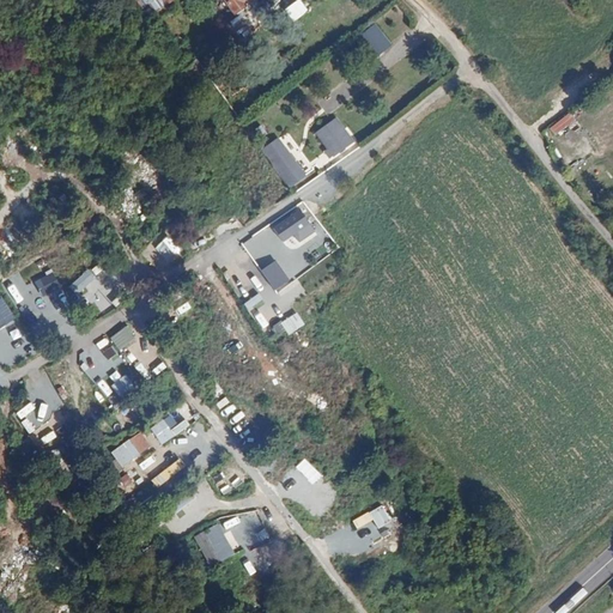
[(139,0),(137,2),(149,19),(158,12),(149,0),(139,0)]
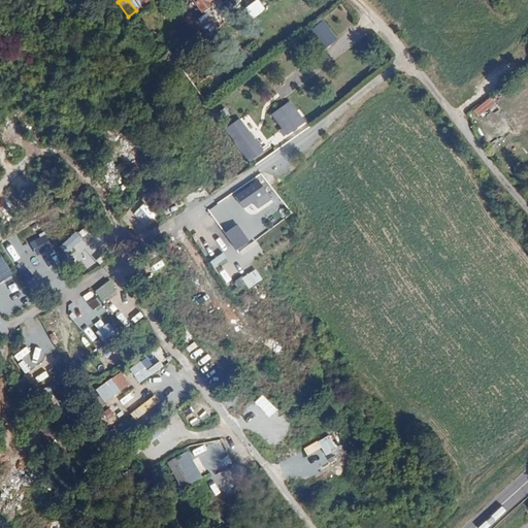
[(128,0),(136,10),(149,0),(128,0)]
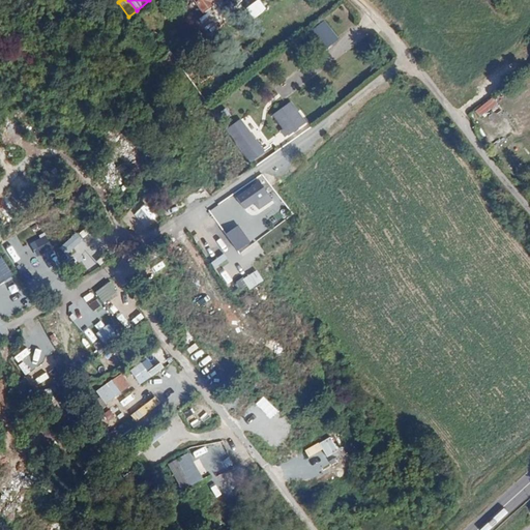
[(325,21),(312,33),(327,50),(341,38),(325,21)]
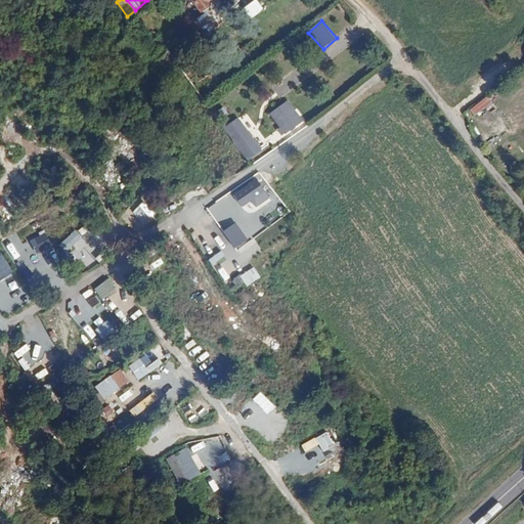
[(470,110),(475,117),(494,103),(489,96),(470,110)]
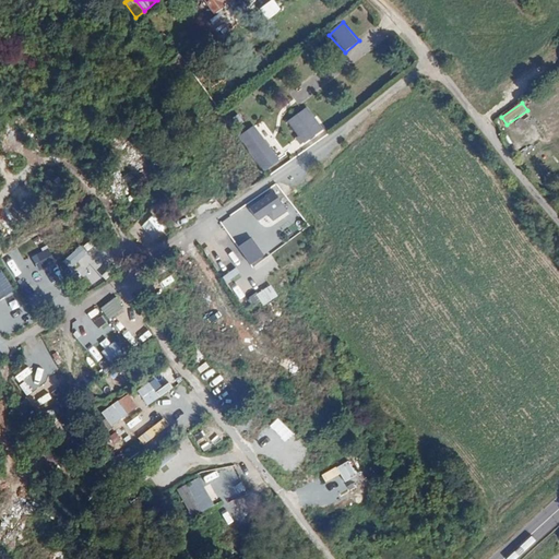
[(305,105),(295,113),(309,130),(319,123),(305,105)]
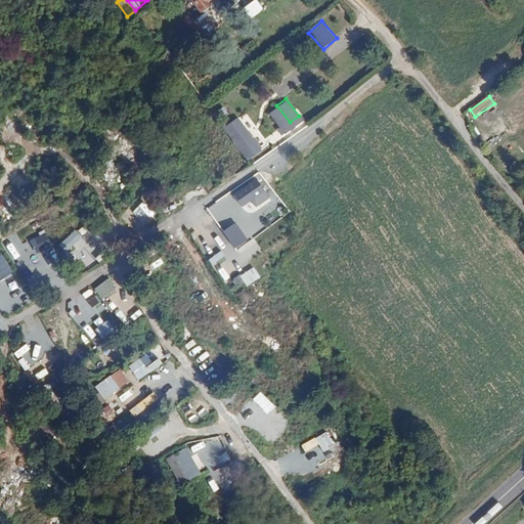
[(276,105),(269,111),(282,129),(287,134),(288,134),(295,129),(294,128),(290,122),(276,105)]
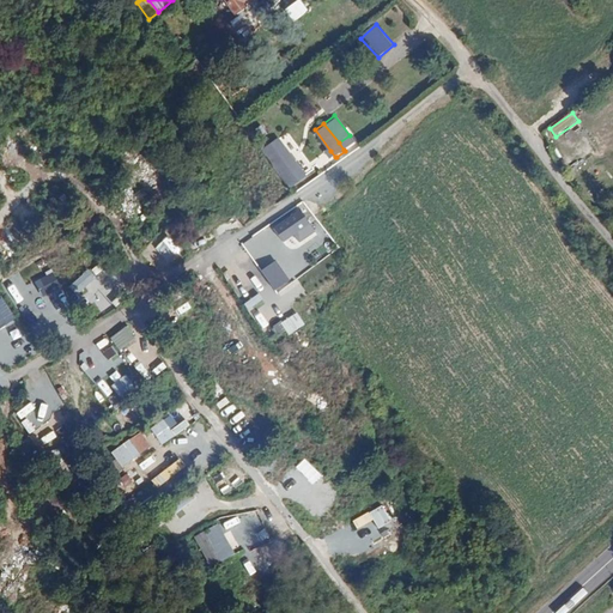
[(262,151),(271,163),(286,151),(278,140),(262,151)]
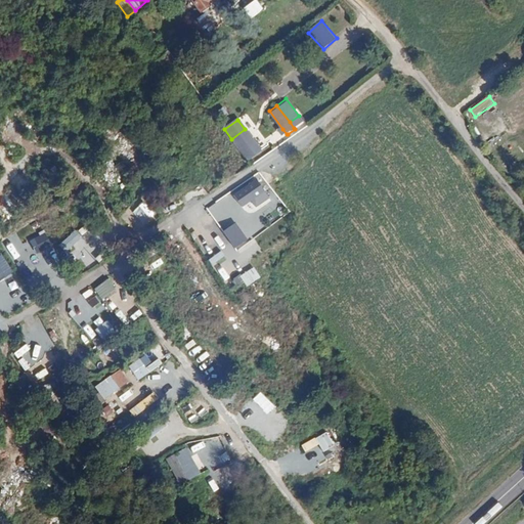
[(245,129),(231,139),(247,161),(260,150),(245,129)]
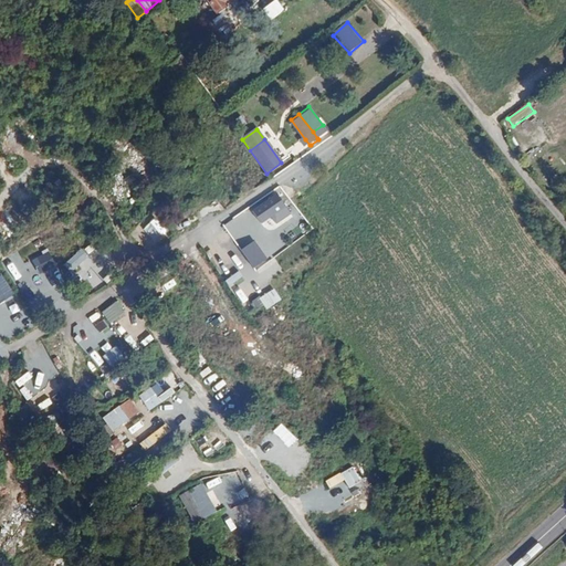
[(255,209),(257,210),(253,213),(255,216),(259,213),(261,216),(281,201),(276,194),(255,209)]
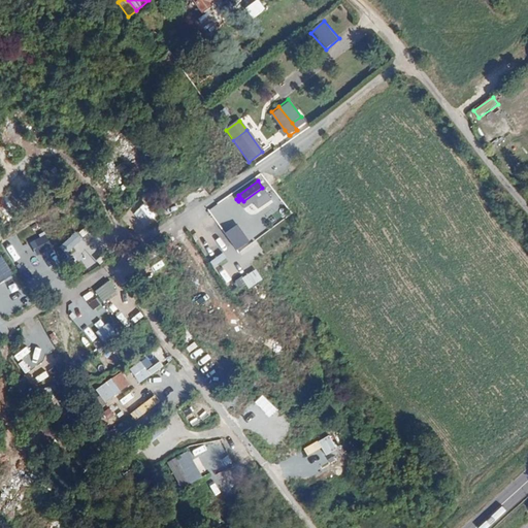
[(216,215),(236,249),(239,245),(219,212),(216,215)]
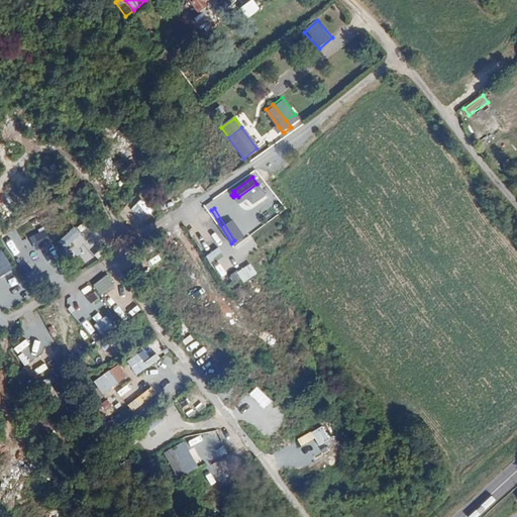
[(76,227),(59,240),(70,254),(67,256),(76,269),(96,252),(76,227)]
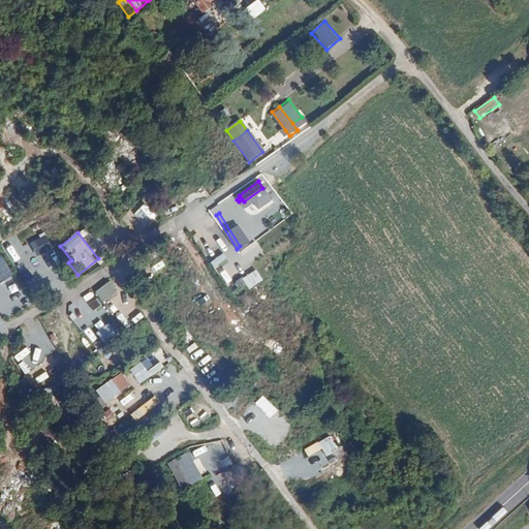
[(45,235),(30,242),(37,256),(47,252),(43,245),(50,242),(45,235)]
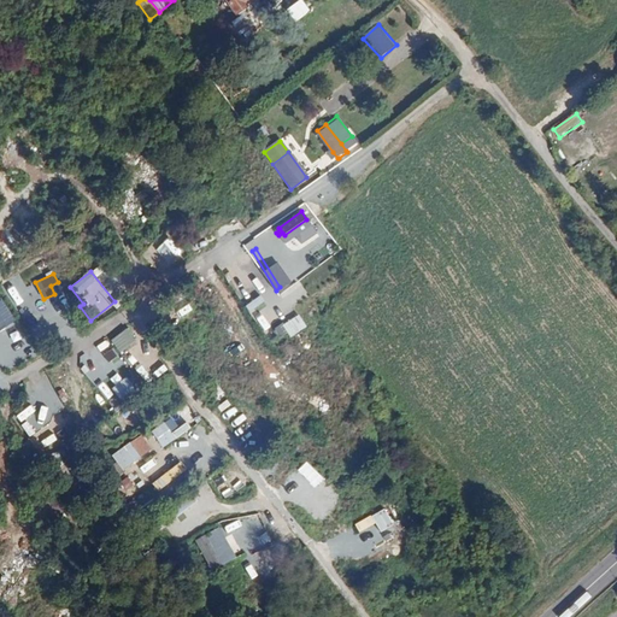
[(29,324),(36,321),(27,304),(19,307),(29,324)]
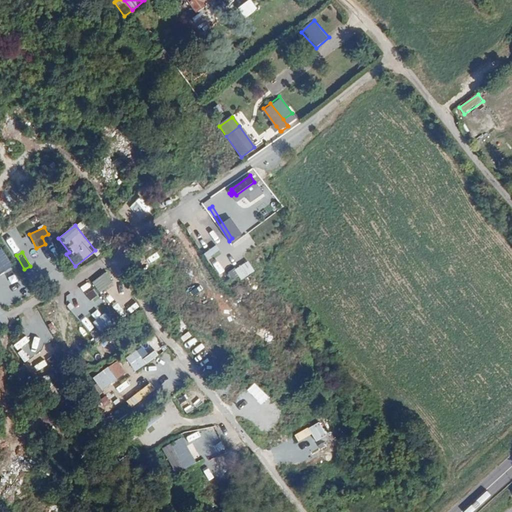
[(230,273),(235,280),(242,276),(245,280),(257,272),(250,260),(230,273)]
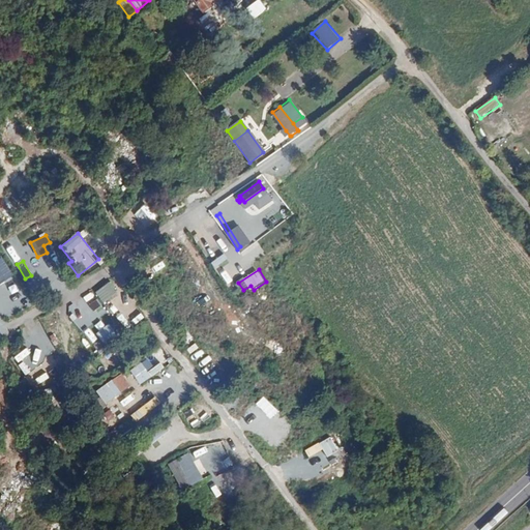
[(227,275),(206,290),(222,313),(237,301),(234,297),(240,293),(227,275)]
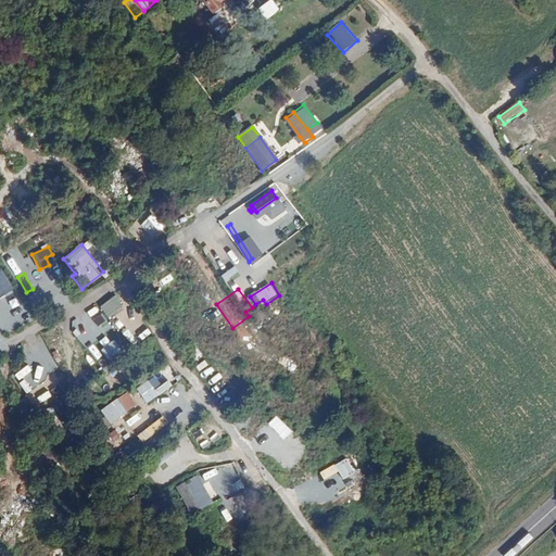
[(116,295),(101,306),(110,319),(125,308),(116,295)]
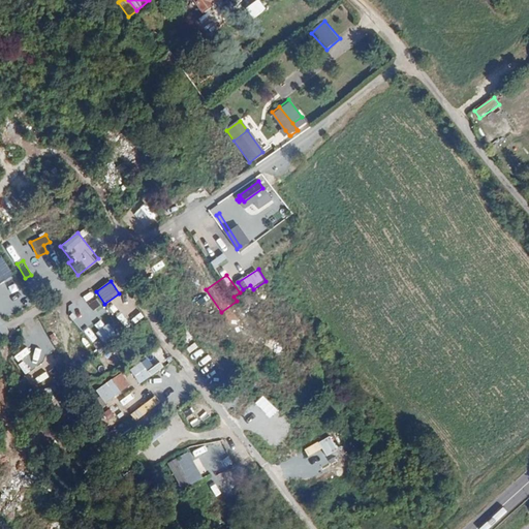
[(98,299),(90,304),(94,311),(102,306),(98,299)]
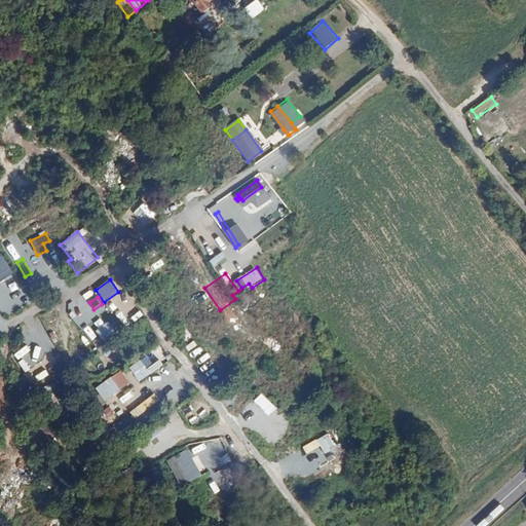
[(106,318),(110,314),(104,305),(99,309),(106,318)]
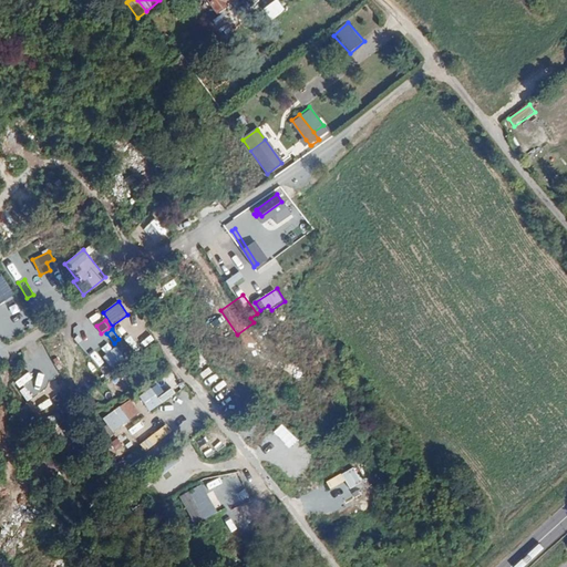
[(104,357),(115,371),(129,361),(117,347),(104,357)]
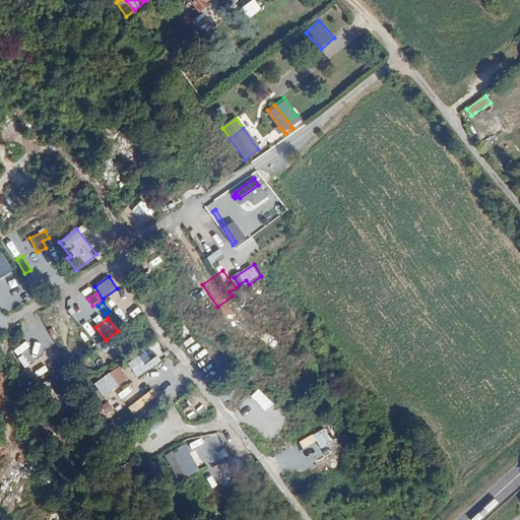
[(20,359),(33,350),(29,344),(16,352),(20,359)]
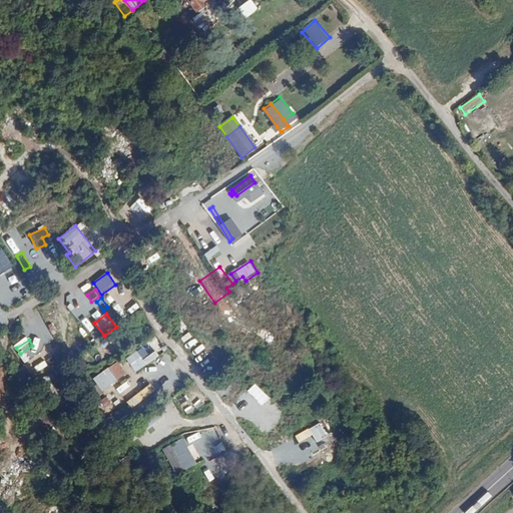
[(110,341),(102,347),(108,356),(116,350),(110,341)]
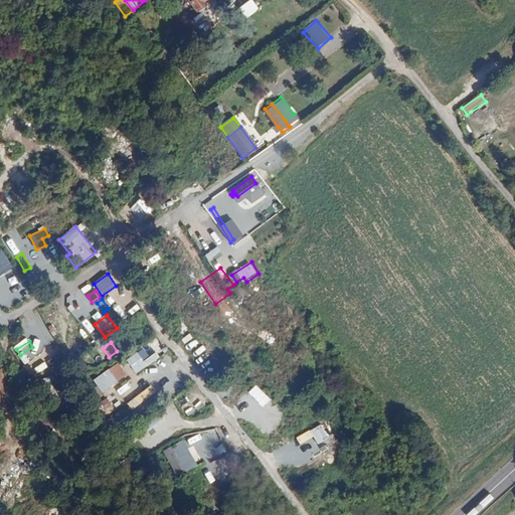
[(146,349),(128,358),(136,373),(162,359),(158,352),(150,357),(146,349)]
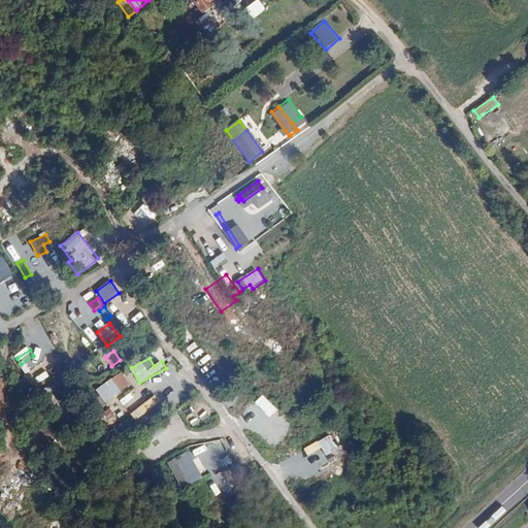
[(160,405),(156,396),(149,400),(145,395),(134,401),(138,409),(132,411),(135,419),(160,405)]
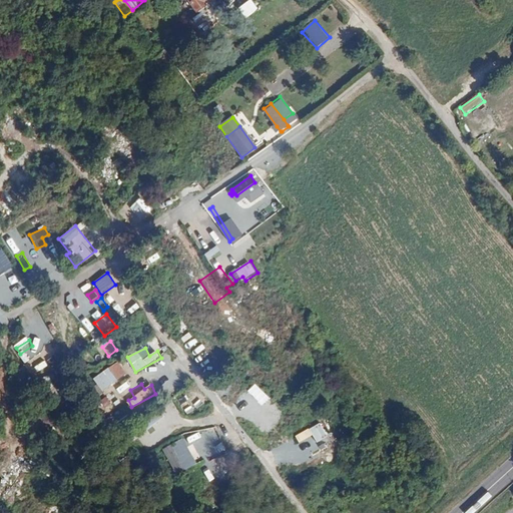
[(263,388),(258,394),(270,405),(275,399),(263,388)]
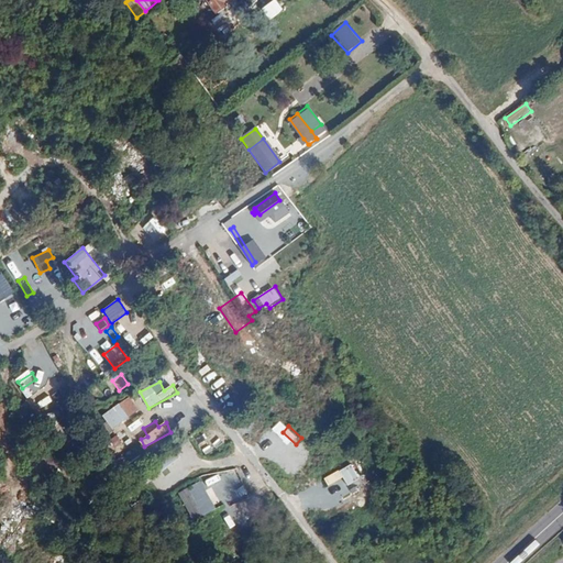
[(135,446),(125,453),(132,463),(142,455),(135,446)]
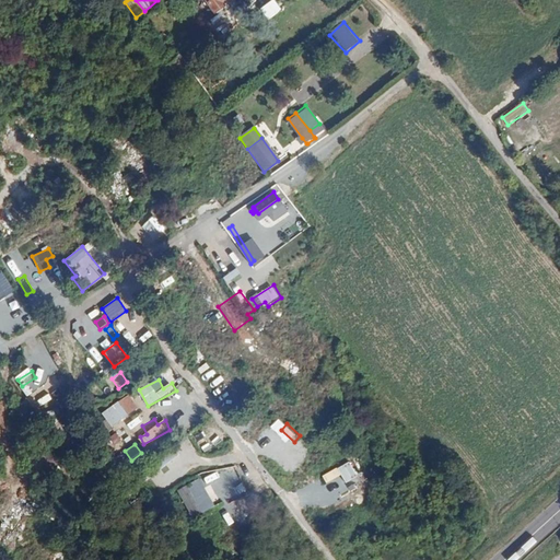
[(281,456),(275,462),(287,476),(293,470),(281,456)]
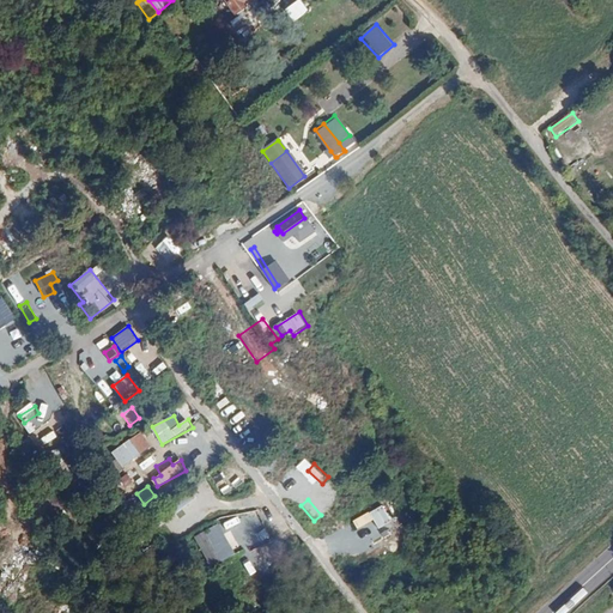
[(212,568),(236,556),(220,523),(196,535),(212,568)]
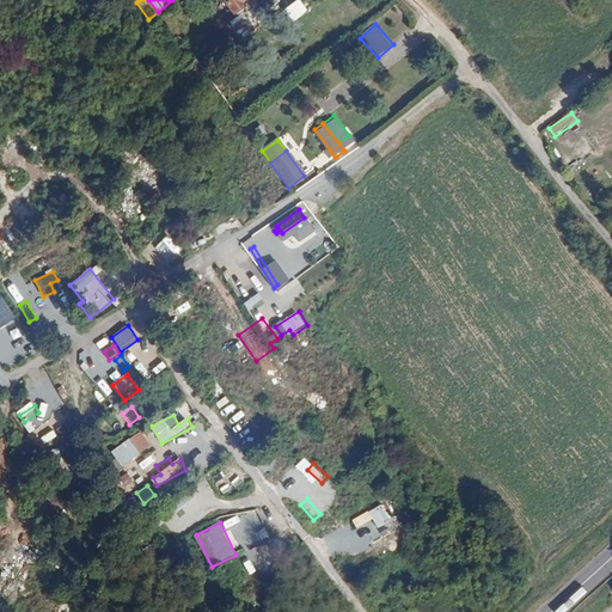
[(254,546),(252,557),(263,558),(265,549),(254,546)]
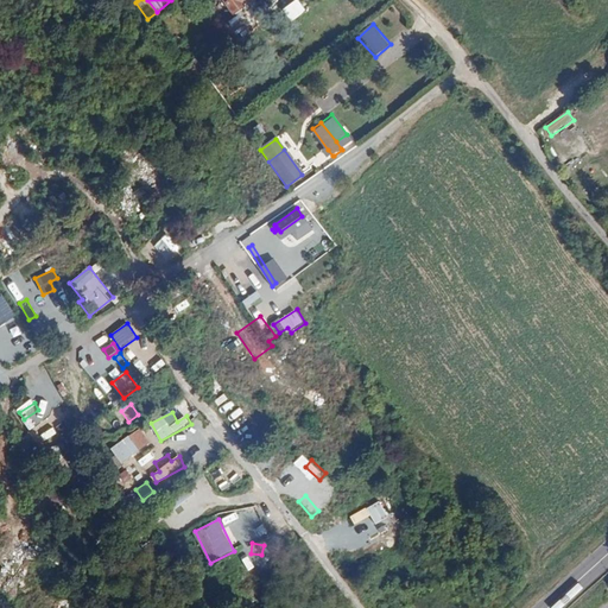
[(238,571),(230,578),(238,587),(245,581),(238,571)]
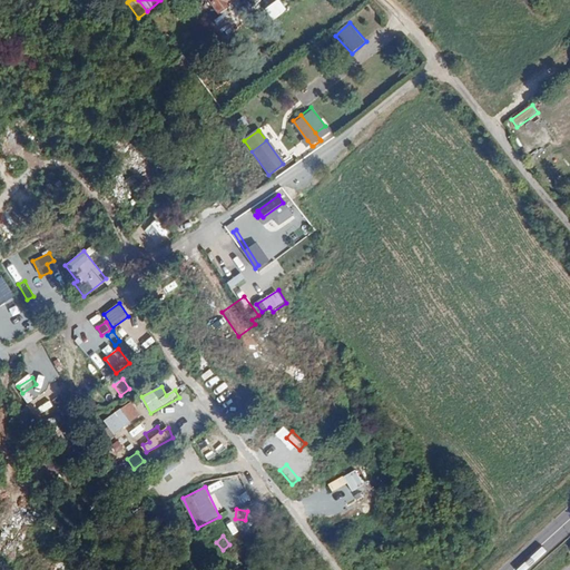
[(186,549),(202,569),(205,569),(216,562),(199,539),(186,549)]
